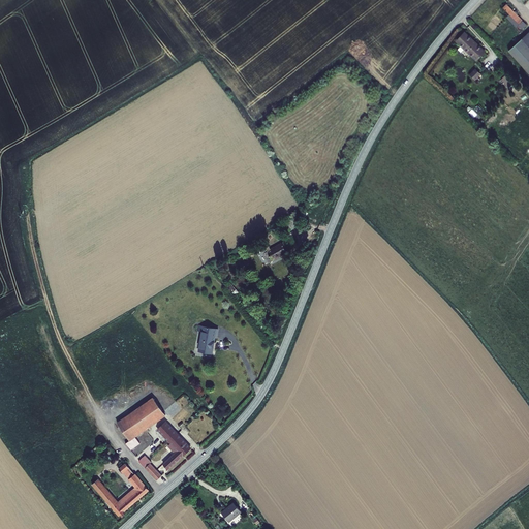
[(509,14),(520,24),(523,21),(506,3),(503,7),(509,14)]
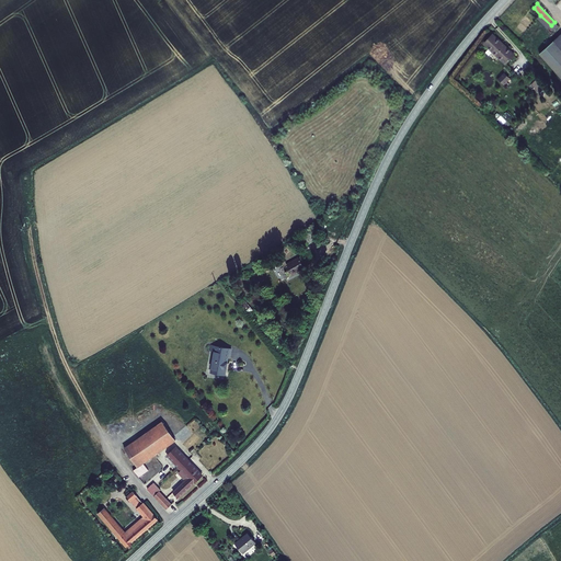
[(551,25),(540,15),(537,19),(548,29),(549,26),(551,25)]
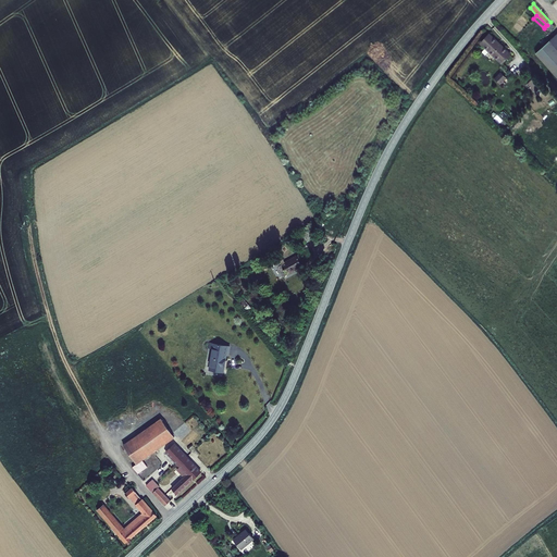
[(547,25),(545,26),(549,32),(555,26),(551,22),(547,25)]
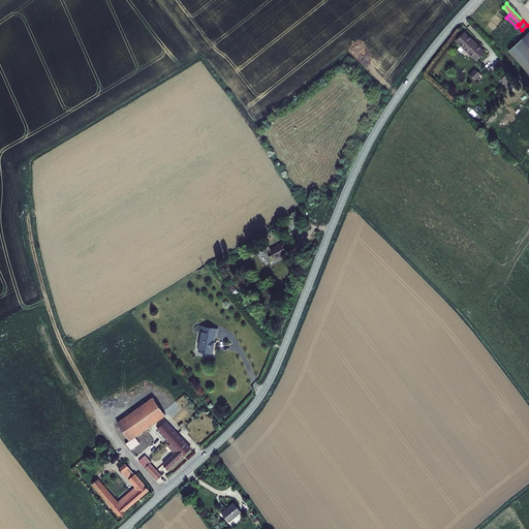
[(486,51),(465,31),(456,41),(461,45),(464,49),(476,61),(486,51)]
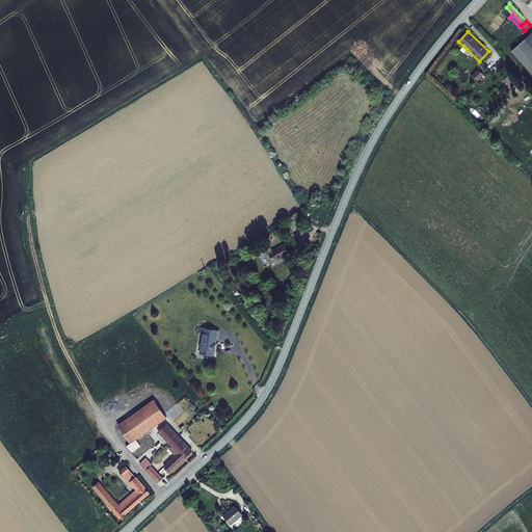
[(531,31),(511,51),(531,73),(531,31)]
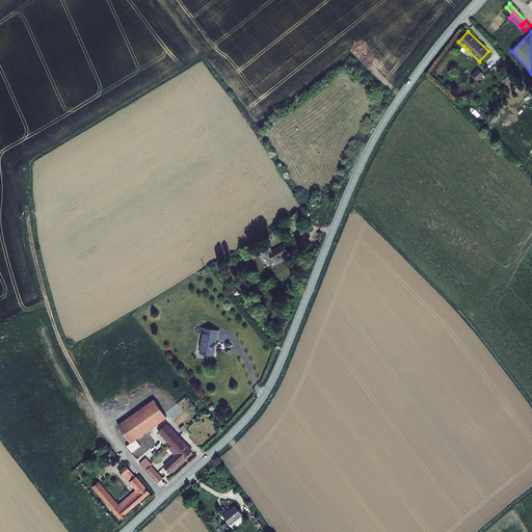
[(484,74),(478,69),(472,75),(478,80),(484,74)]
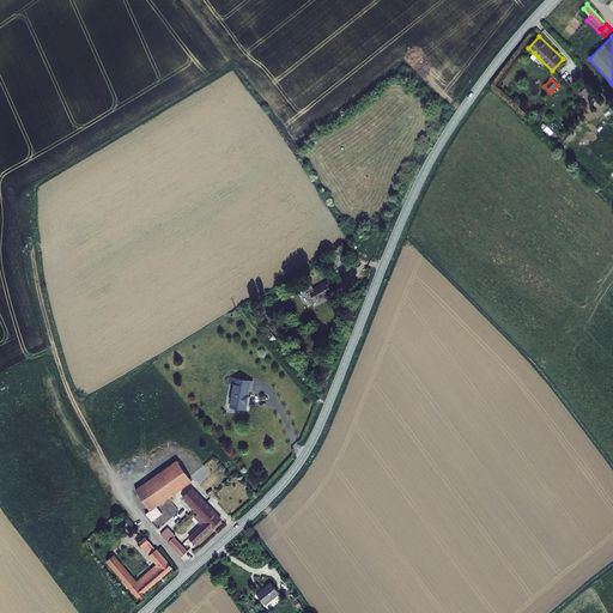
[(596,95),(587,86),(580,92),(589,101),(596,95)]
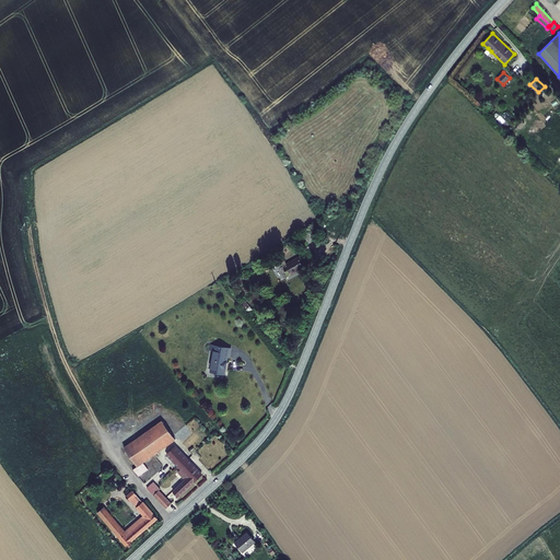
[(327,221),(324,219),(318,225),(321,228),(324,224),(327,221)]
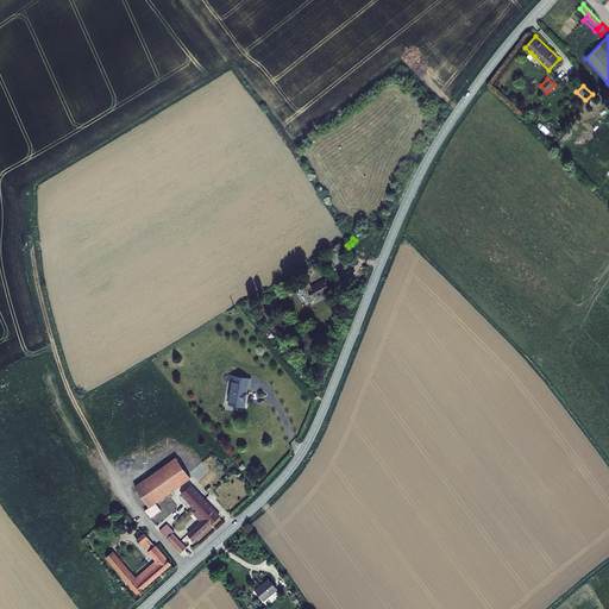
[(333,251),(326,255),(333,268),(345,259),(339,250),(334,252),(333,251)]
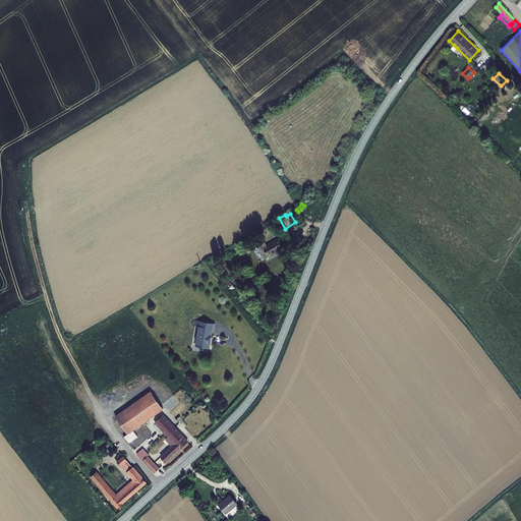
[(269,229),(270,231),(277,227),(275,223),(270,226),(271,228),(269,229)]
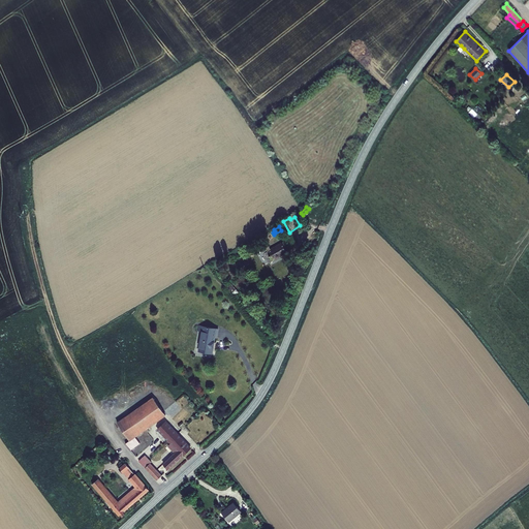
[(282,243),(281,243),(271,249),(269,245),(260,249),(269,262),(272,260),(273,261),(287,253),(284,247),(282,243)]
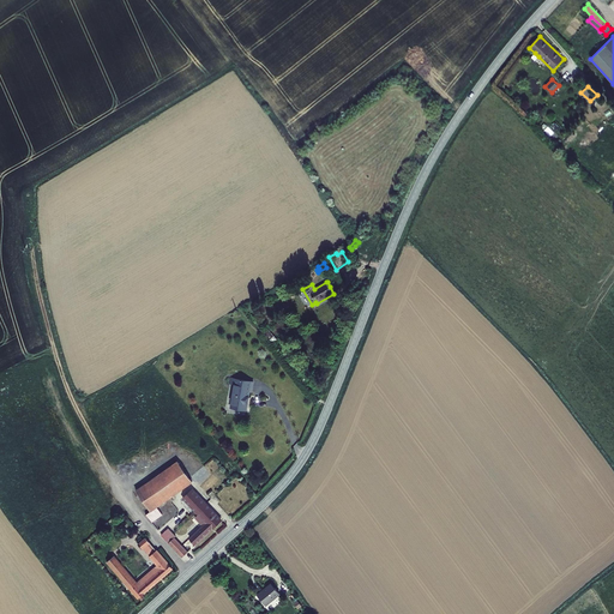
[(263,333),(271,344),(277,339),(268,329),(263,333)]
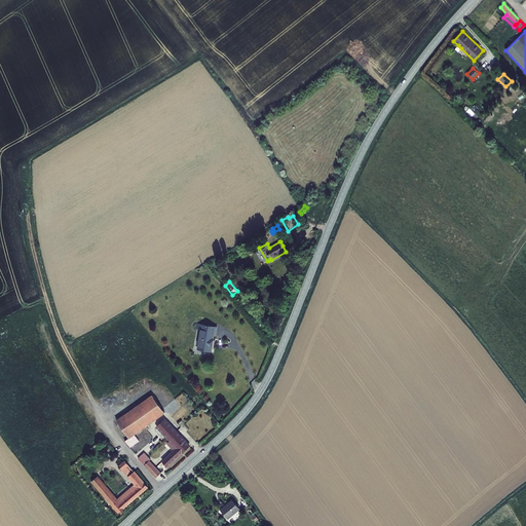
[(220,330),(202,327),(201,332),(198,350),(214,353),(217,337),(219,337),(220,330)]
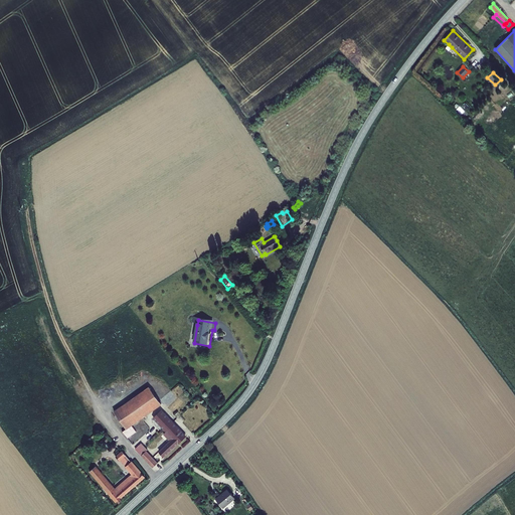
[(132,425),(162,404),(149,387),(114,411),(126,430),(132,425)]
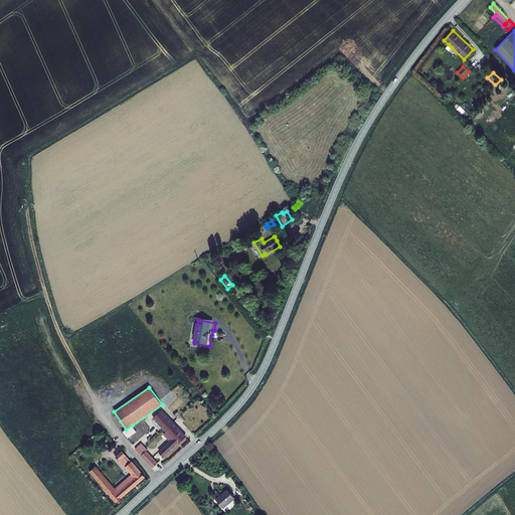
[(171,419),(162,410),(153,418),(166,433),(163,435),(170,442),(158,452),(164,458),(167,455),(186,437),(181,431),(171,419)]
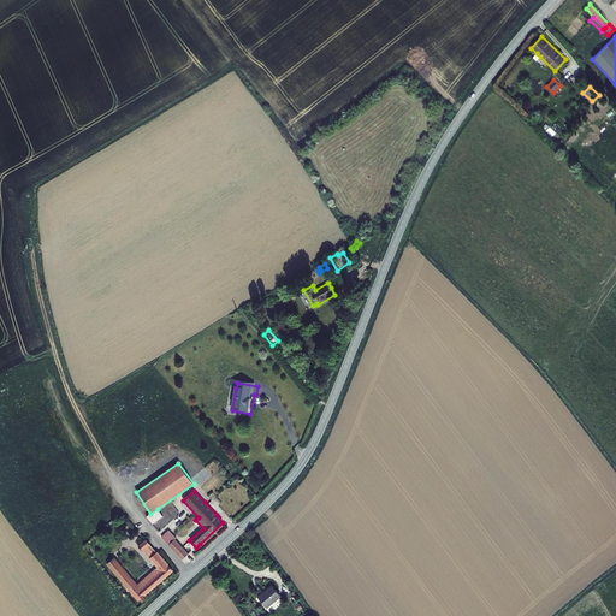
[(164,517),(158,509),(150,514),(147,516),(153,525),(164,517)]
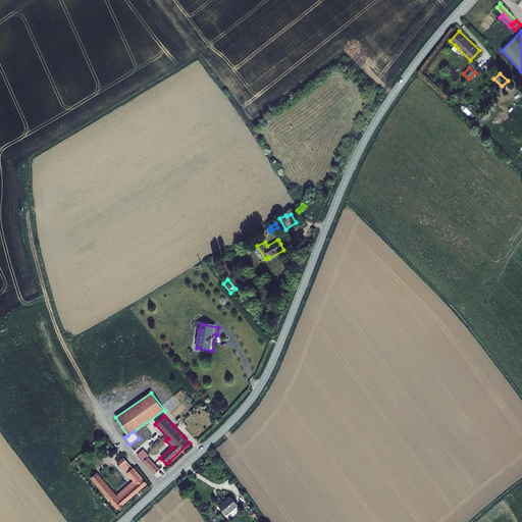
[(137,456),(155,474),(160,469),(149,458),(150,456),(143,450),(137,456)]
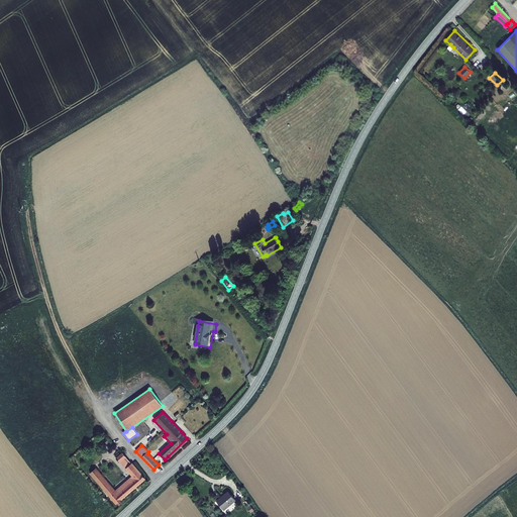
[(127,457),(122,452),(116,458),(120,462),(121,462),(126,458),(127,457)]
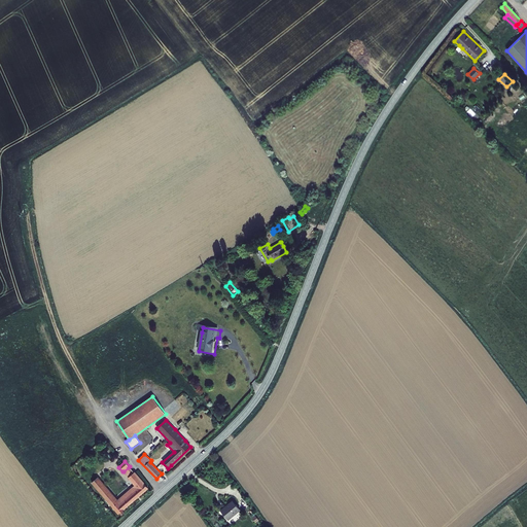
[(129,479),(134,473),(129,467),(124,471),(129,479)]
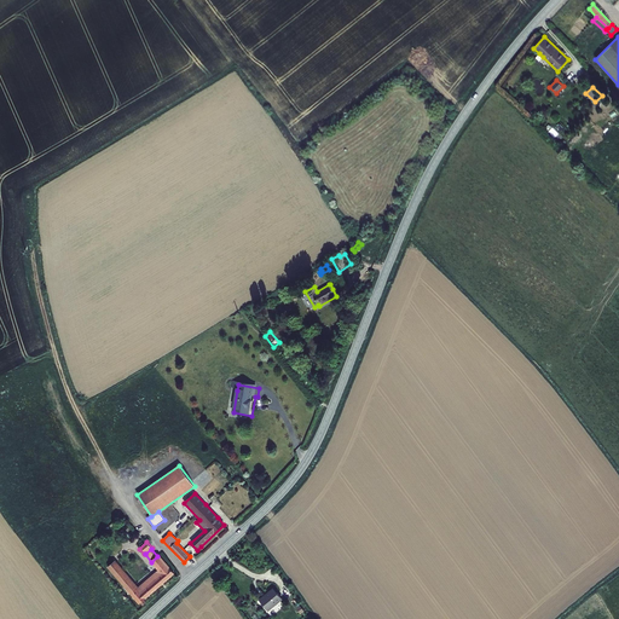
[(151,562),(158,571),(139,588),(116,560),(108,567),(139,605),(142,603),(144,606),(146,602),(145,601),(175,574),(160,555),(157,556),(151,562)]
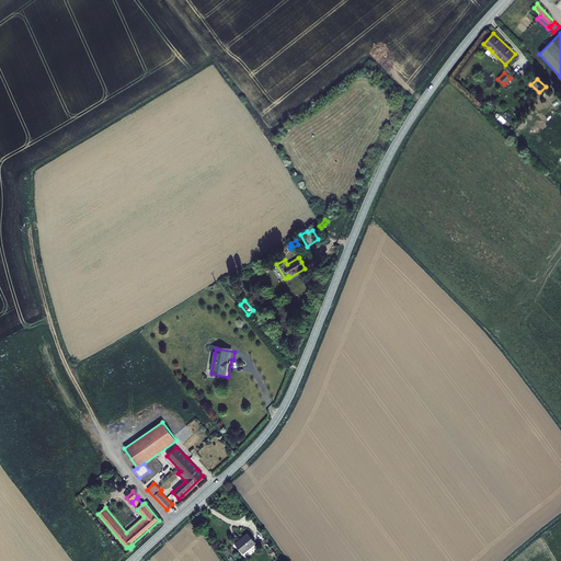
[(256,544),(248,533),(235,544),(243,554),(256,544)]
